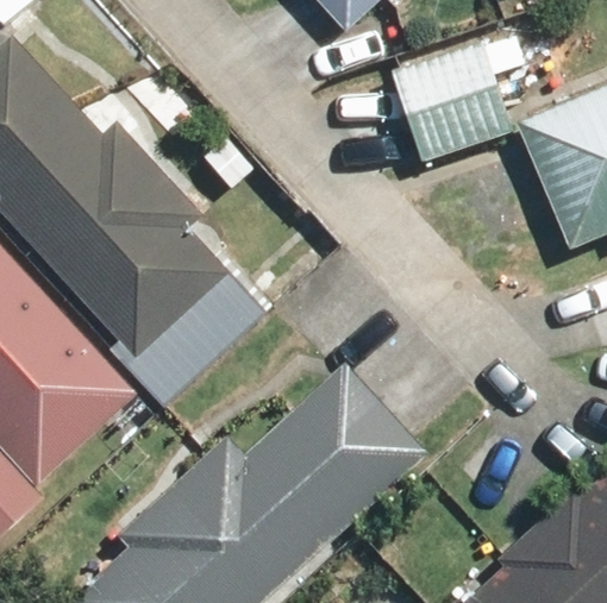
[(315,0),(344,32),(380,0),(315,0)]
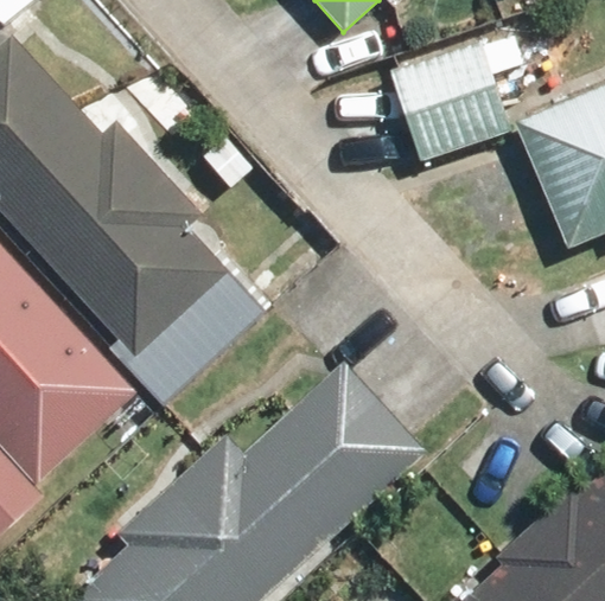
[(211,286),(223,275),(186,237),(204,221),(113,122),(95,140),(4,42),(0,44),(0,211),(119,337),(108,347),(164,407),(249,327),(211,286)]
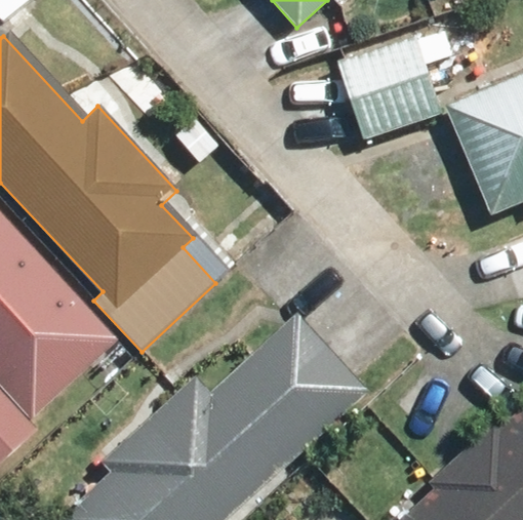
[(417,37),(340,58),(364,141),(441,119),(417,37)]
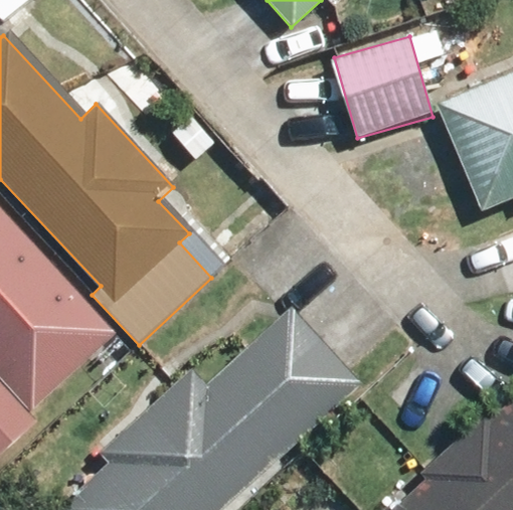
[(512,72),(437,104),(479,209),(512,195),(512,72)]
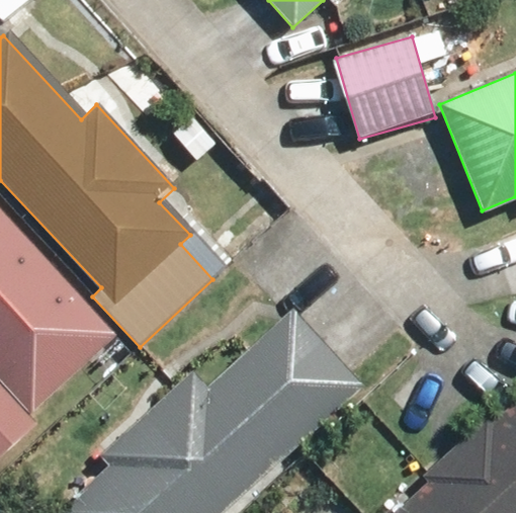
[(0,458),(39,424),(29,414),(115,337),(0,207),(0,458)]
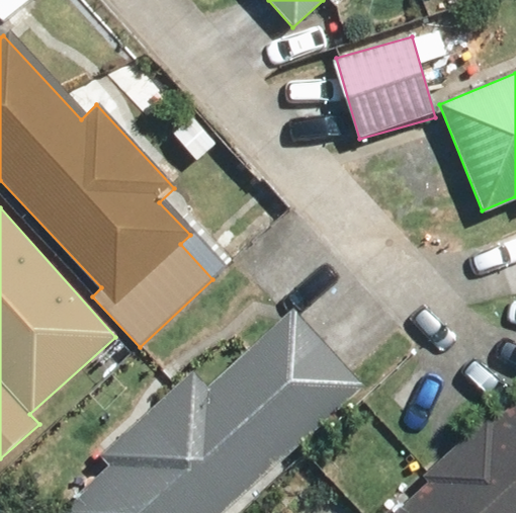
[(206,389),(189,370),(101,453),(111,464),(59,512),(221,512),(358,383),(289,311),(206,389)]
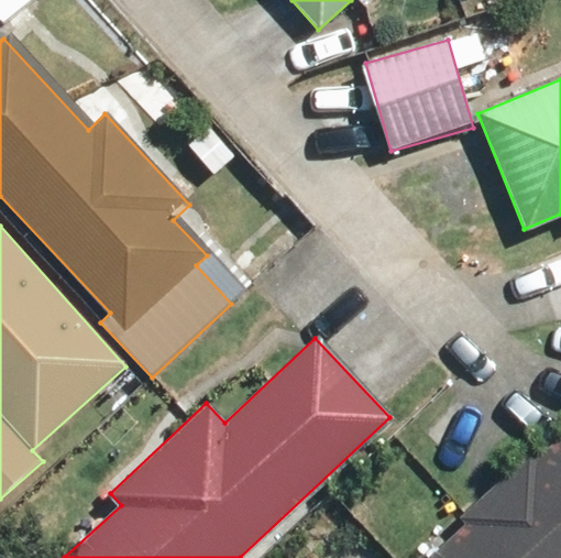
[(422,557),(560,557),(560,433),(532,459),(528,453),(461,513),(466,520),(422,557)]
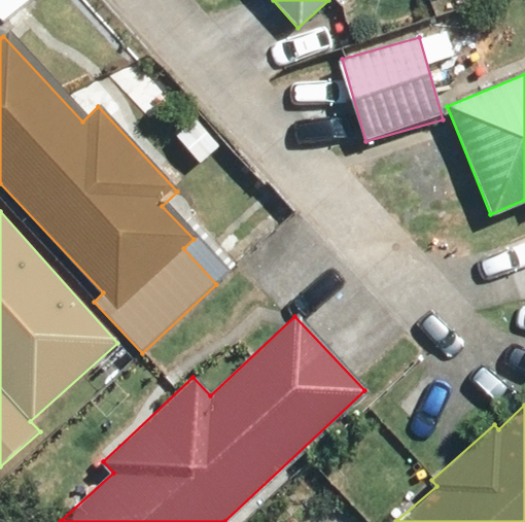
All buildings are outlined.
